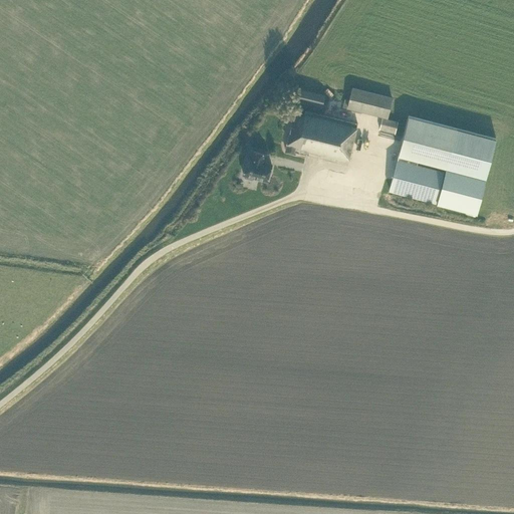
[(387,117),(392,97),(352,88),(347,107),(387,117)]
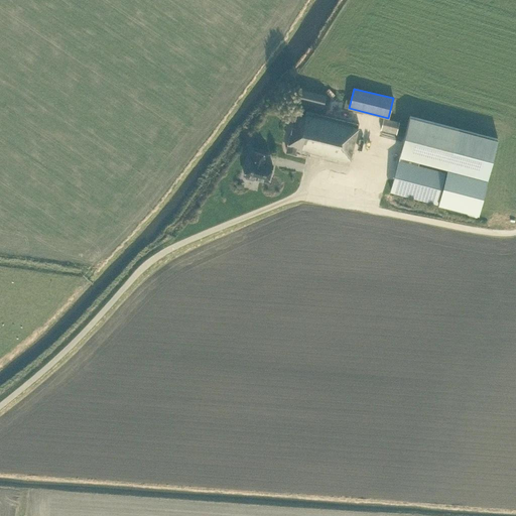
[(324,107),(326,96),(301,90),(298,101),(324,107)]
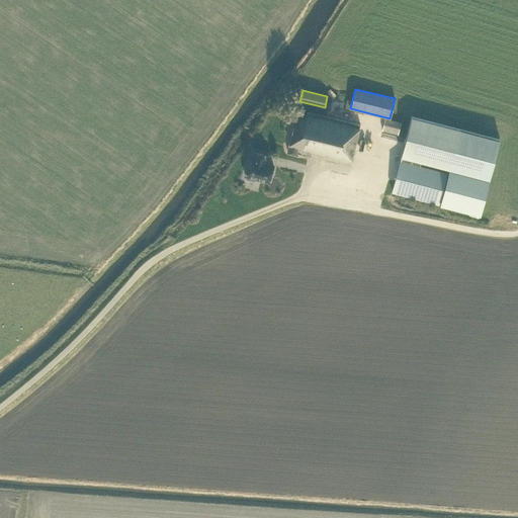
[(351,163),(360,124),(308,111),(306,118),(296,115),(289,145),(287,153),(296,155),(297,154),(311,157),(312,153),(351,163)]
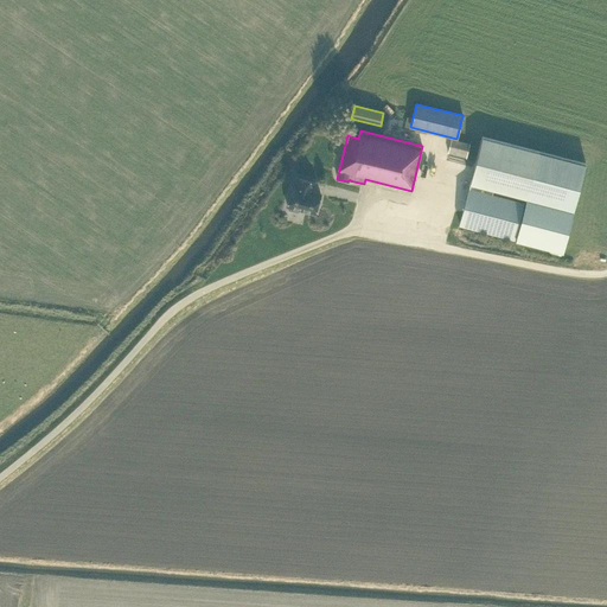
[(493,190),(525,198),(573,210),(586,164),(483,136),(459,225),(562,251),(572,215),(492,195),(493,190)]
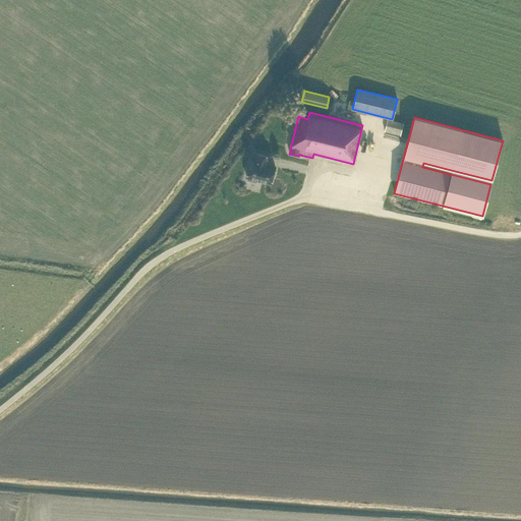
[(400,135),(403,123),(388,119),(385,131),(400,135)]
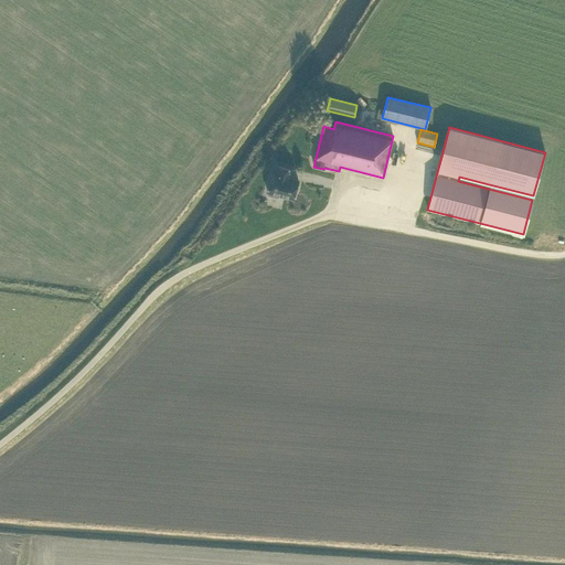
[(278,195),(294,200),(298,181),(289,179),(290,174),(291,174),(292,170),(277,166),(275,176),(272,174),(267,192),(269,193),(268,195),(278,198),(278,195)]
